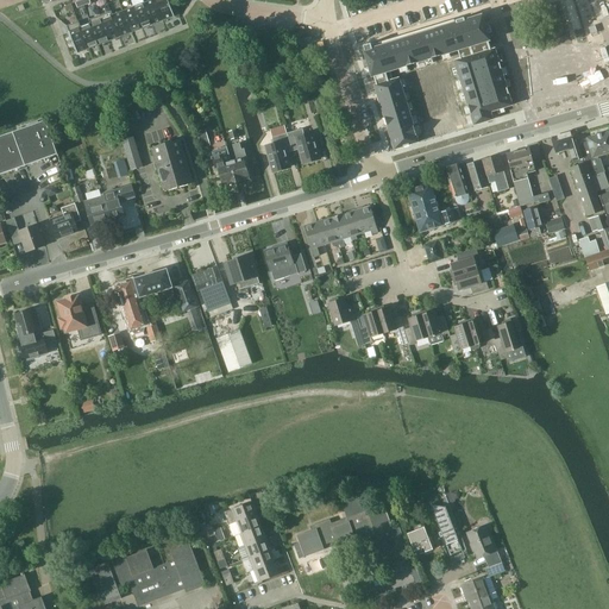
[(152,25),(163,20),(155,0),(151,0),(144,2),(152,25)]
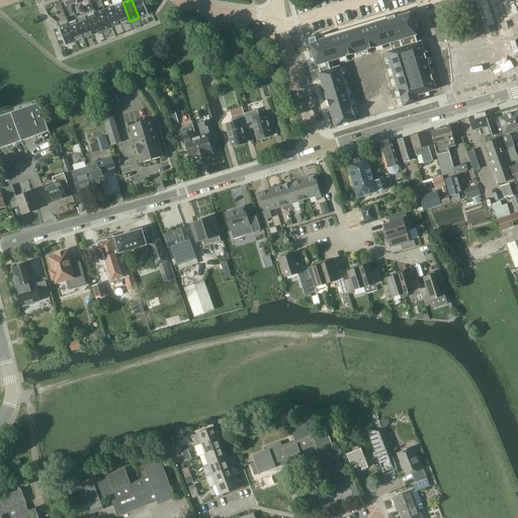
[(132,0),(139,17),(149,14),(143,0),(132,0)]
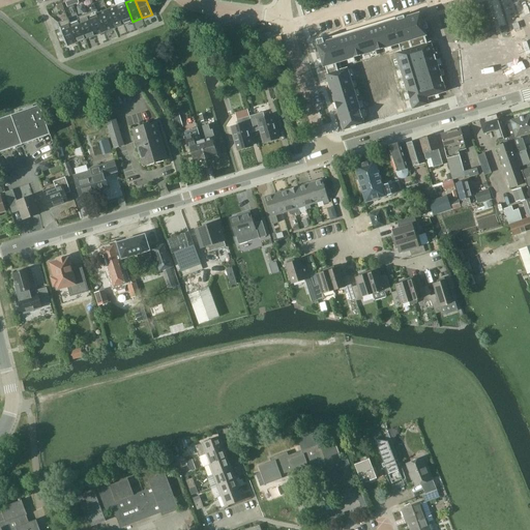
[(133,22),(125,2),(116,6),(124,25),(133,22)]
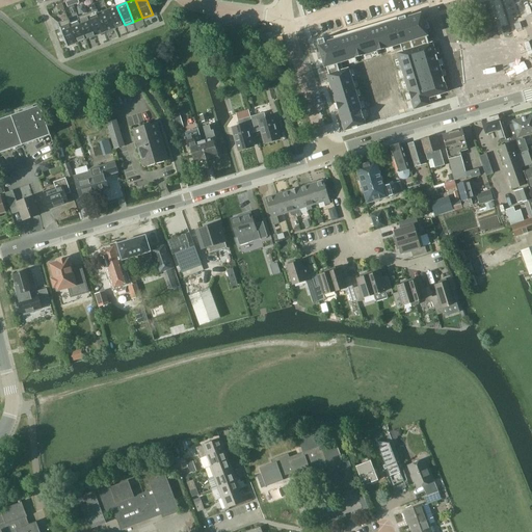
[(115,29),(125,25),(116,6),(108,9),(115,29)]
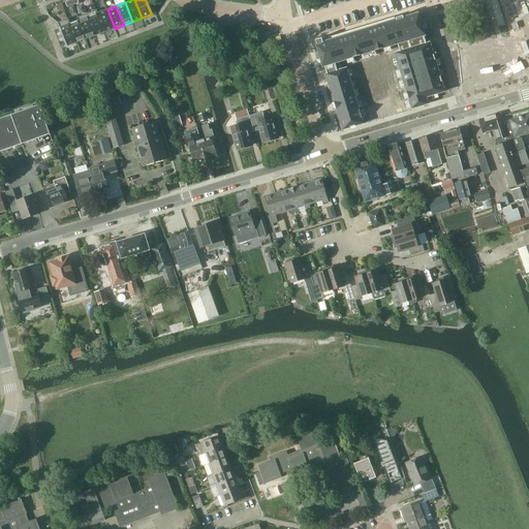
[(105,32),(98,12),(97,9),(87,13),(96,36),(105,32)]
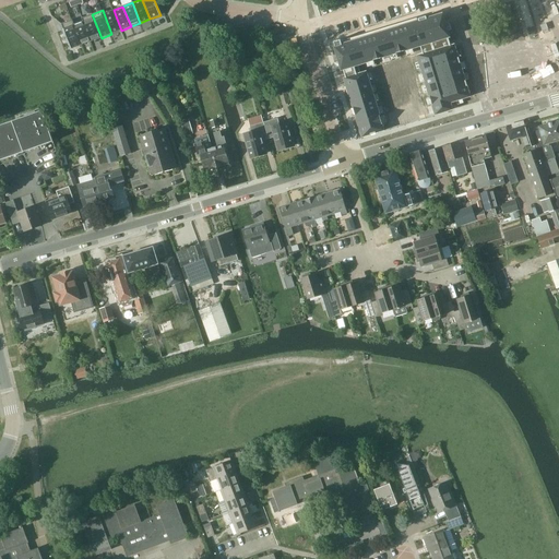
[(113,10),(104,13),(111,34),(121,31),(114,10),(113,10)]
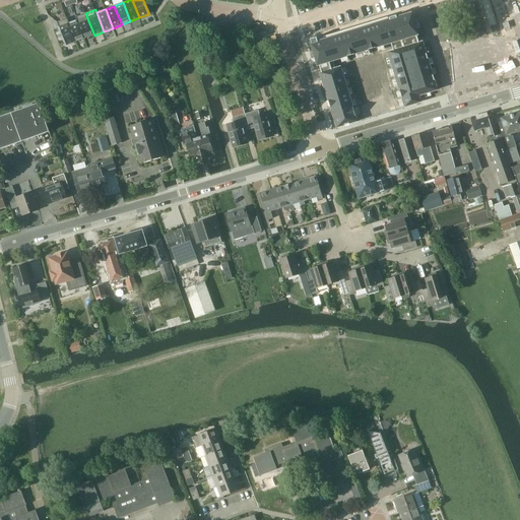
[(412,105),(442,95),(415,10),(314,42),(338,127),(360,121),(345,72),(397,58),(412,105)]
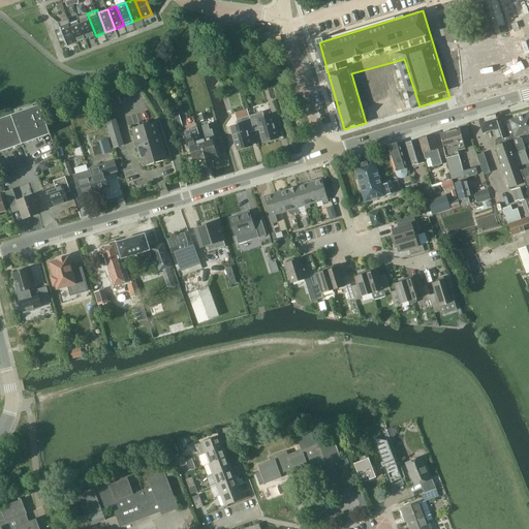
[(78,18),(79,20),(80,20),(87,39),(96,36),(87,13),(78,18)]
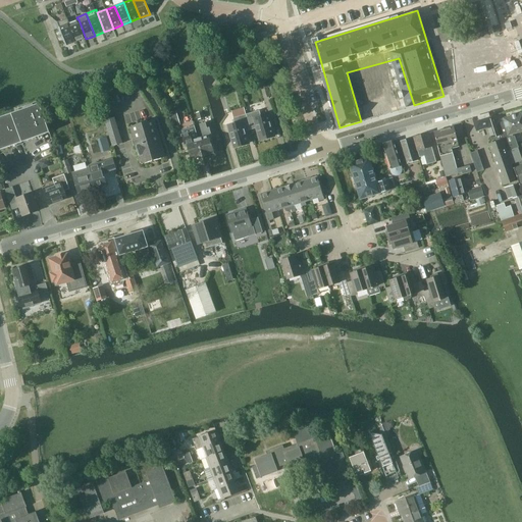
[(66,46),(76,42),(68,23),(69,22),(67,18),(57,22),(66,46)]
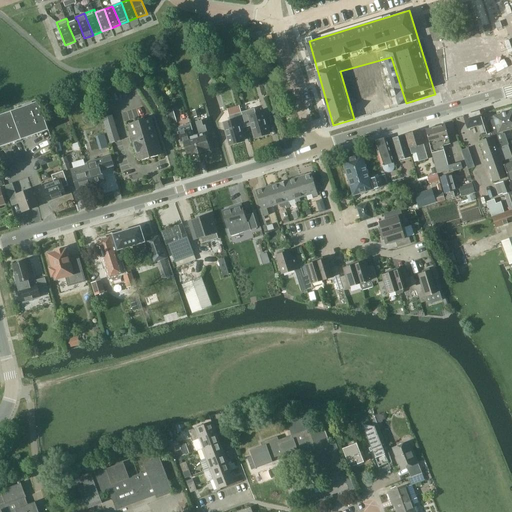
[(77,19),(76,19),(68,22),(67,23),(75,41),(84,38),(77,19)]
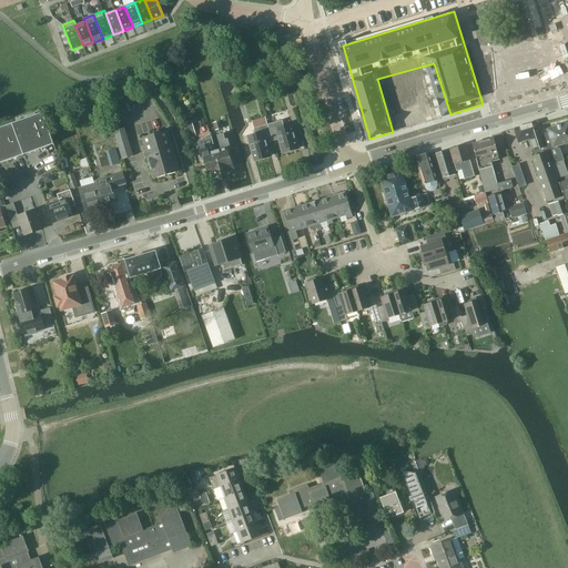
[(0,128),(0,163),(54,144),(43,113),(0,128)]
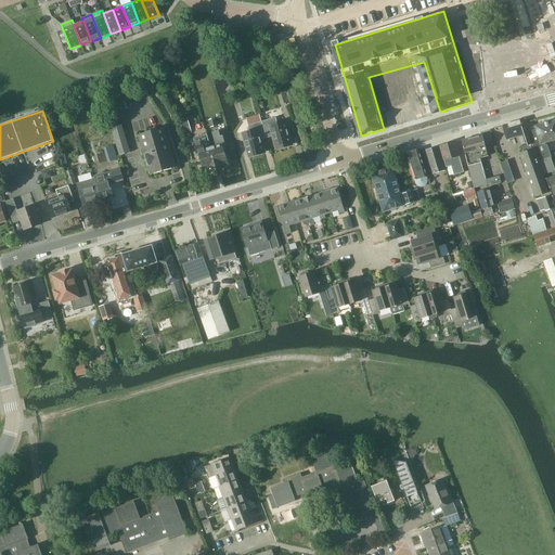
[(184,136),(192,132),(188,118),(180,120),(184,136)]
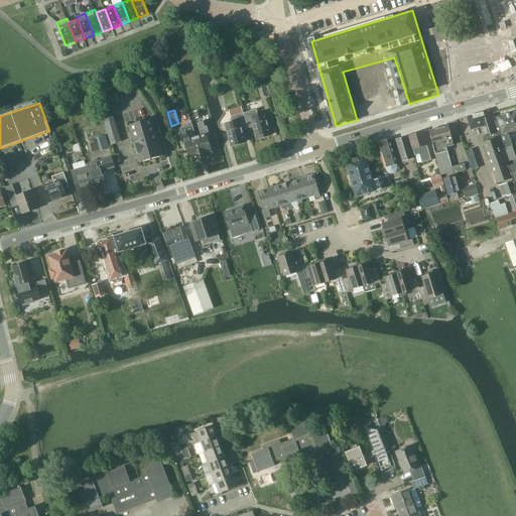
[(244,113),(248,129),(254,127),(257,139),(271,135),(265,114),(258,115),(256,110),(244,113)]
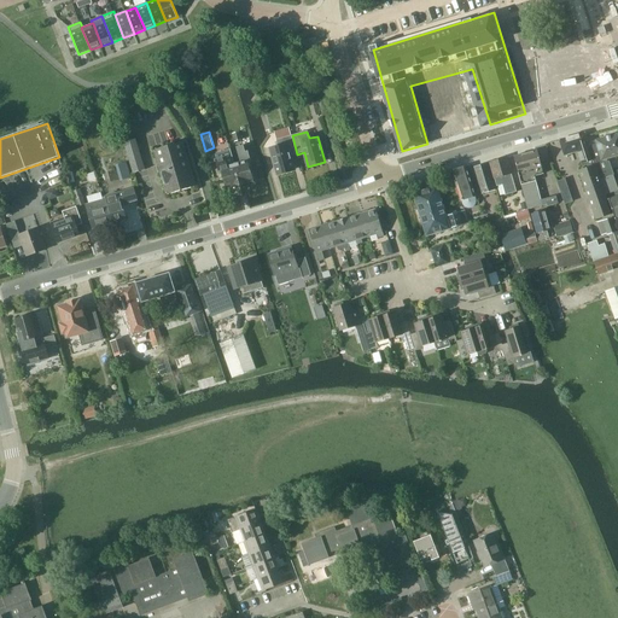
[(583,167),(595,162),(589,146),(586,135),(584,132),(560,140),(565,156),(577,151),(583,167)]
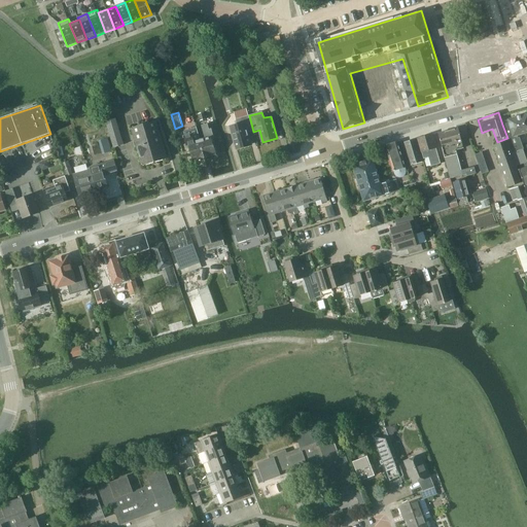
[(502,125),(517,166),(526,163),(522,149),(523,149),(519,137),(515,139),(514,137),(526,133),(526,113),(508,119),(510,123),(502,125)]
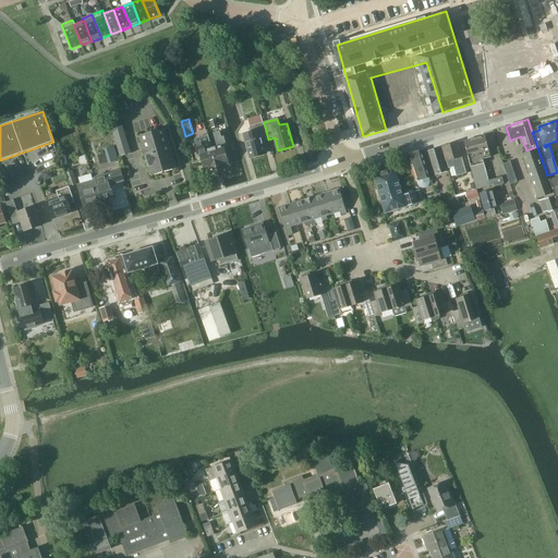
[(262,142),(268,140),(264,122),(250,126),(252,133),(244,135),(251,158),(266,154),(262,142)]
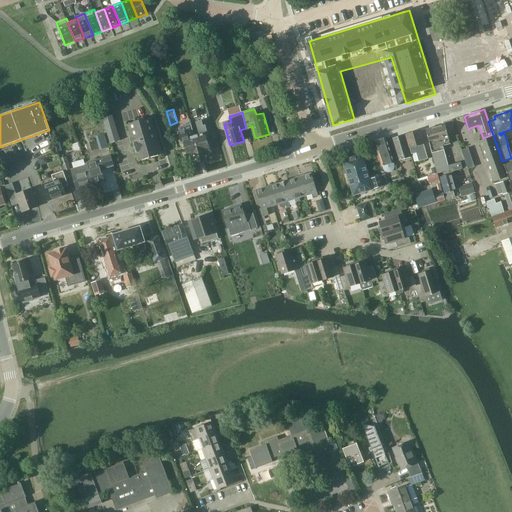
[(111,143),(119,141),(120,140),(112,114),(103,117),(111,143)]
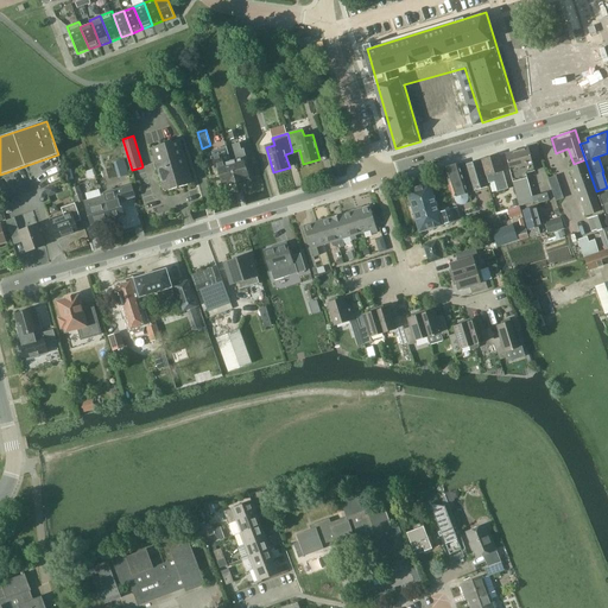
[(168,191),(177,188),(191,184),(178,139),(154,146),(168,191)]
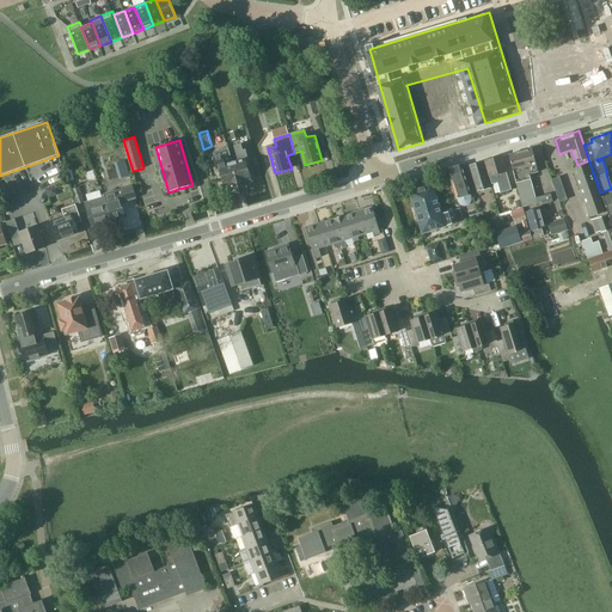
[(232,161),(238,184),(251,181),(245,160),(249,160),(245,150),(243,150),(242,144),(234,146),(238,160),(232,161)]
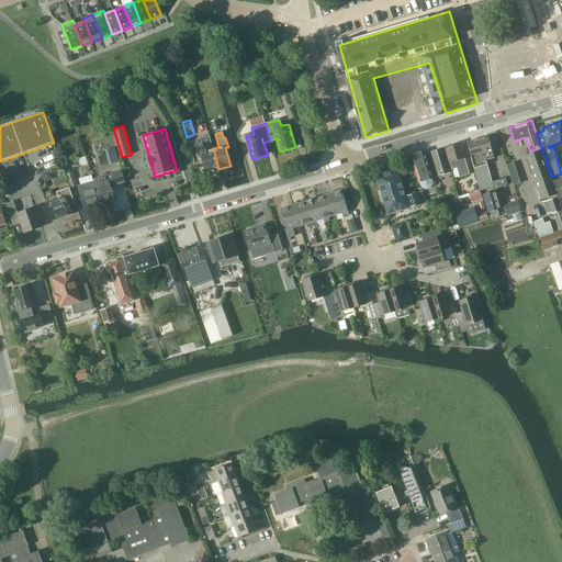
[(218,169),(213,148),(210,137),(206,136),(197,138),(199,145),(197,145),(199,155),(202,154),(206,172),(218,169)]
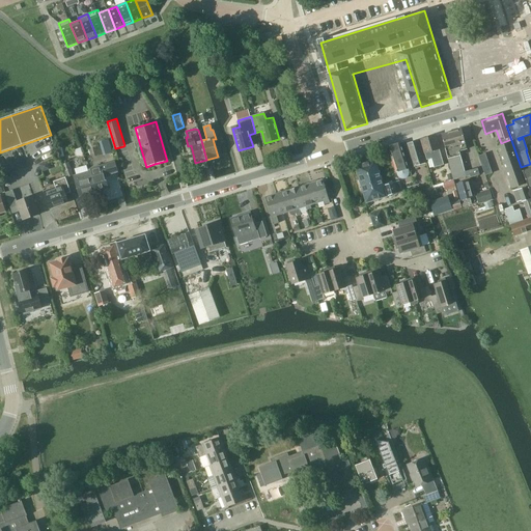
[(468,149),(462,129),(442,135),(454,179),(470,175),(471,177),(480,175),(478,168),(465,171),(459,151),(468,149)]
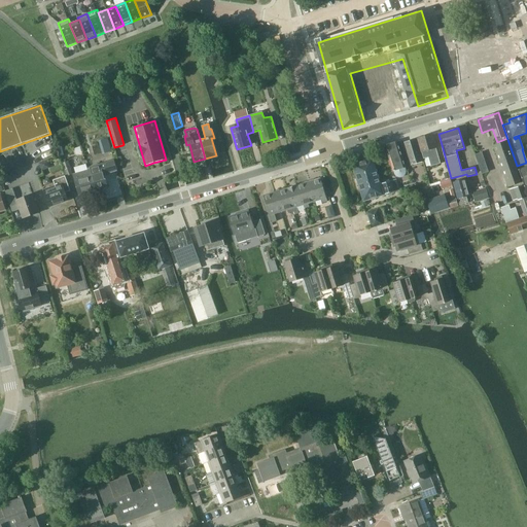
[(441,164),(432,134),(418,138),(424,159),(428,157),(431,167),(441,164)]
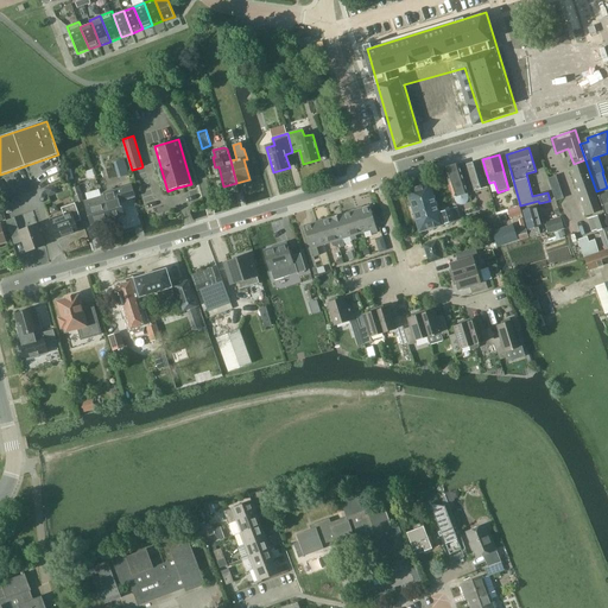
[(475,190),(488,187),(480,160),(467,164),(475,190)]
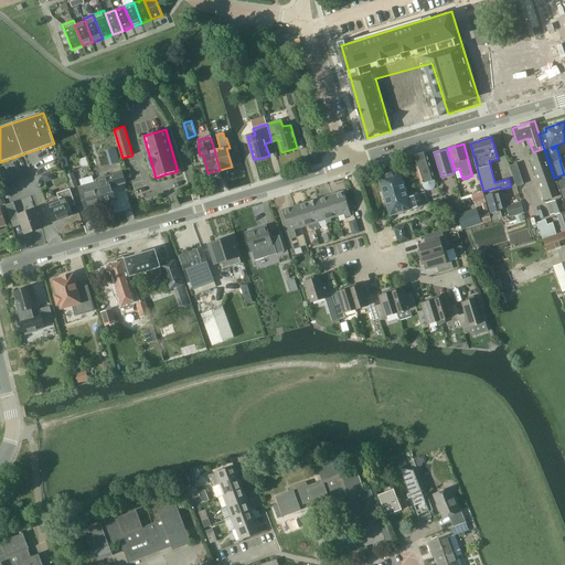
[(561,195),(554,178),(545,151),(529,156),(544,201),(561,195)]
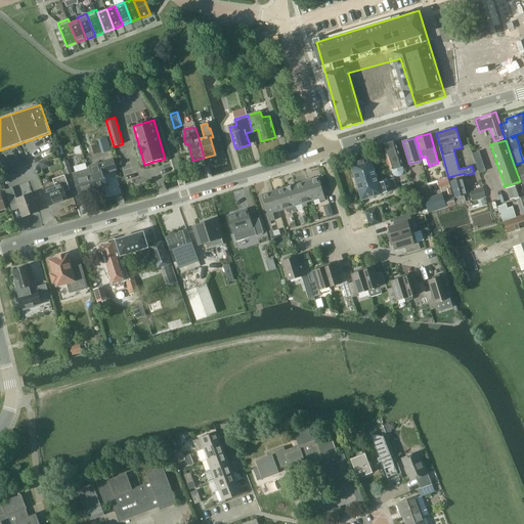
[(403,174),(404,170),(395,141),(383,144),(391,171),(392,171),(393,174),(396,176),(399,177),(401,176),(403,174)]
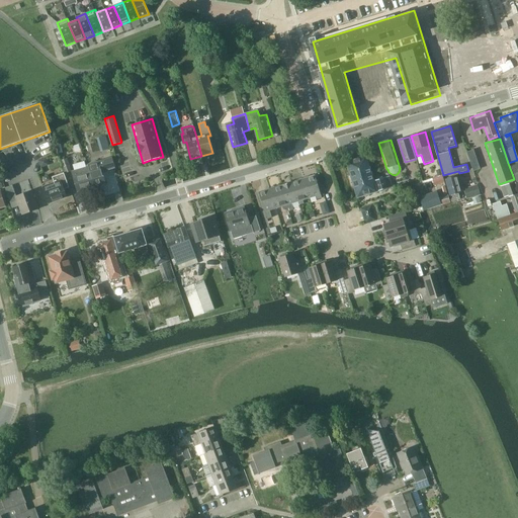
[(374,181),(366,156),(347,162),(358,198),(378,192),(378,191),(394,187),(390,176),(374,181)]
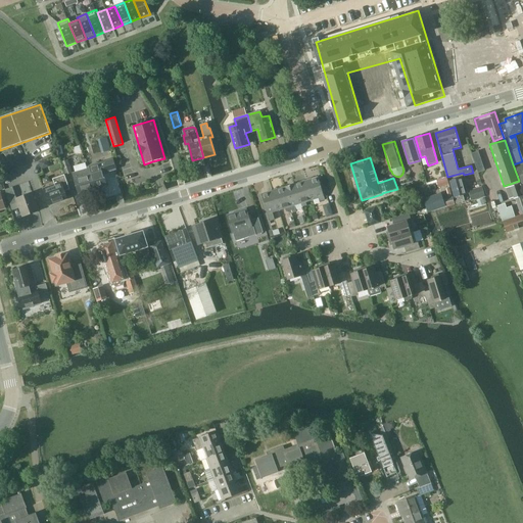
[(90,165),(96,188),(107,185),(103,174),(116,170),(113,158),(99,162),(100,165),(92,168),(92,165),(90,165)]
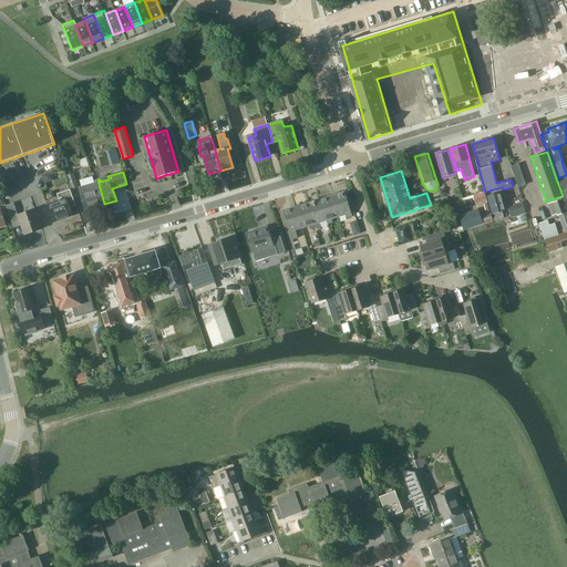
[(556,178),(563,196),(565,200),(566,199),(566,174),(566,175),(556,178)]
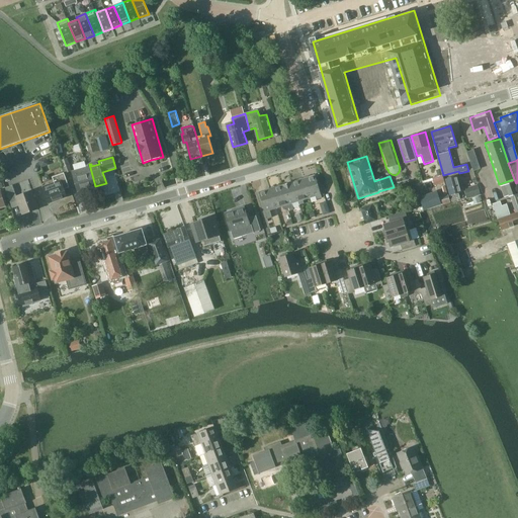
[(78,191),(95,186),(89,164),(86,165),(87,167),(80,169),(82,174),(74,177),(78,191)]
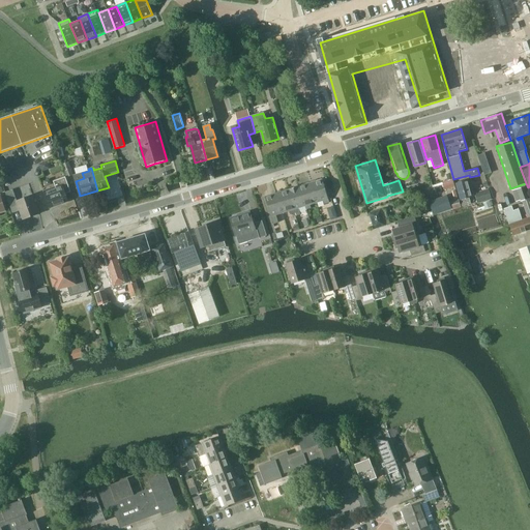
[(448,181),(442,182),(444,190),(454,187),(450,173),(446,174),(448,181)]
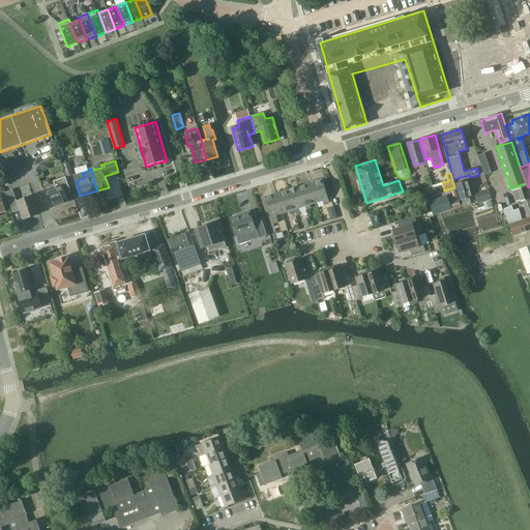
[(50,208),(69,202),(66,193),(70,192),(65,177),(54,181),(55,187),(43,190),(50,208)]
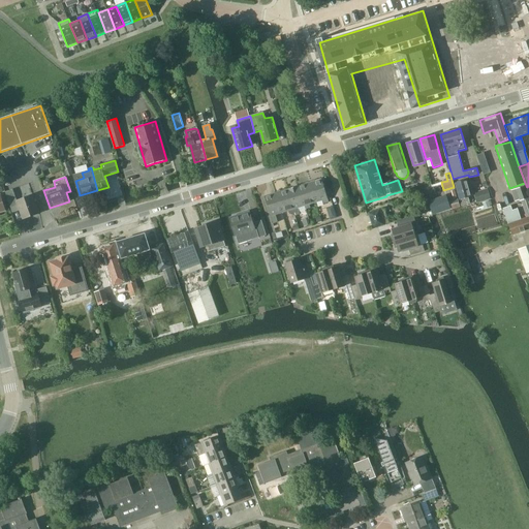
[(310,183),(316,203),(323,200),(324,204),(329,203),(321,179),(310,183)]
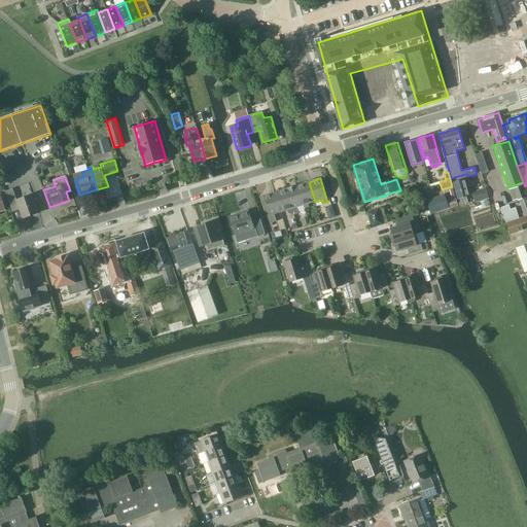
[(453,182),(458,199),(467,197),(470,196),(465,179),(453,182)]
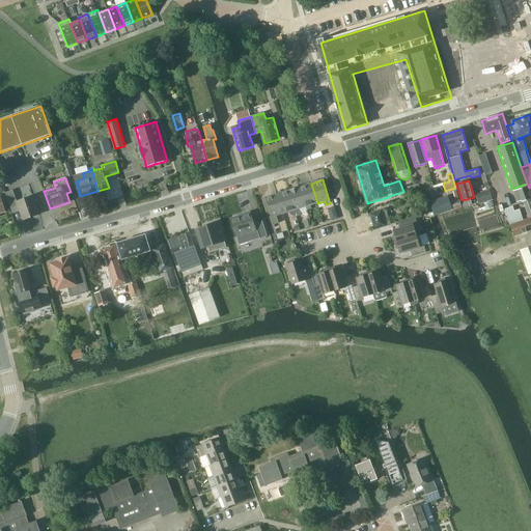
[(310,205),(317,203),(311,184),(300,187),(307,211),(311,210),(310,205)]
